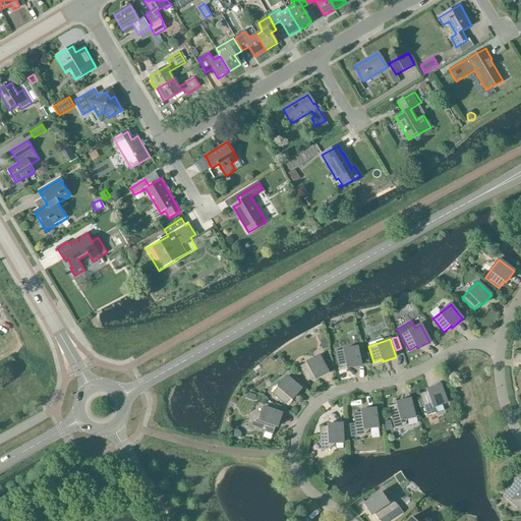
[(336,351),(335,351),(339,368),(347,366),(348,368),(361,365),(357,347),(336,351)]
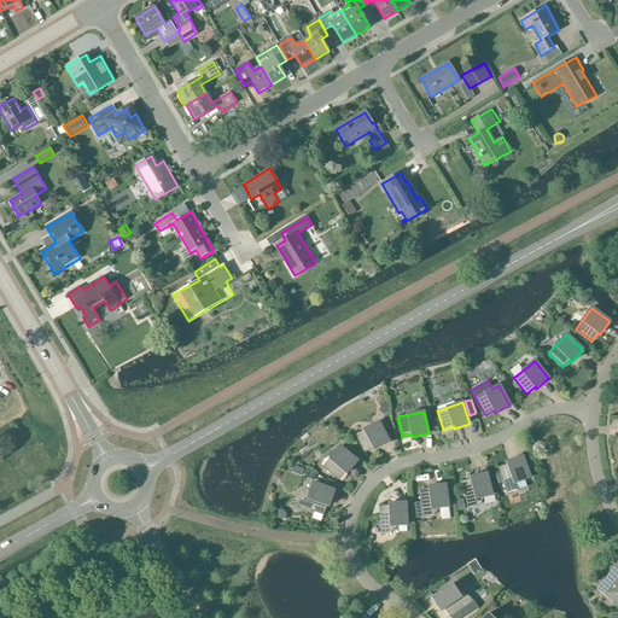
[(355,435),(365,453),(373,448),(374,450),(389,442),(378,423),(355,435)]
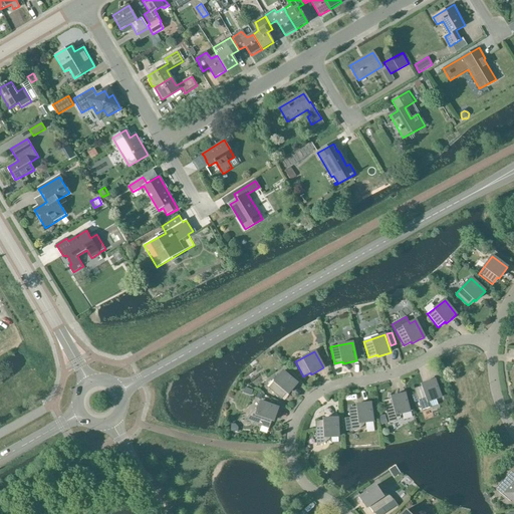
[(297,383),(283,371),(269,388),(268,389),(281,400),(287,393),(288,395),(297,383)]
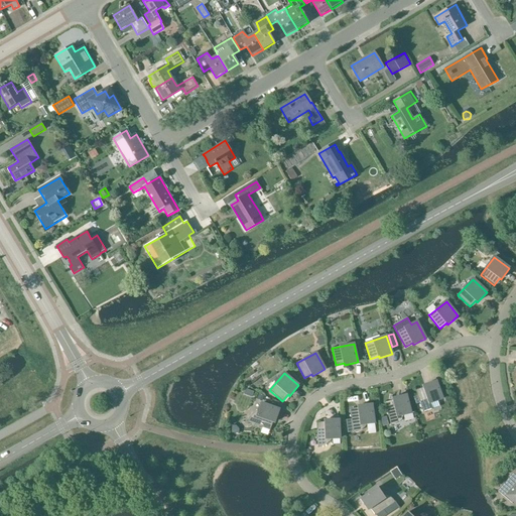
[(442,399),(436,381),(423,386),(423,388),(415,390),(423,412),(432,409),(430,403),(442,399)]
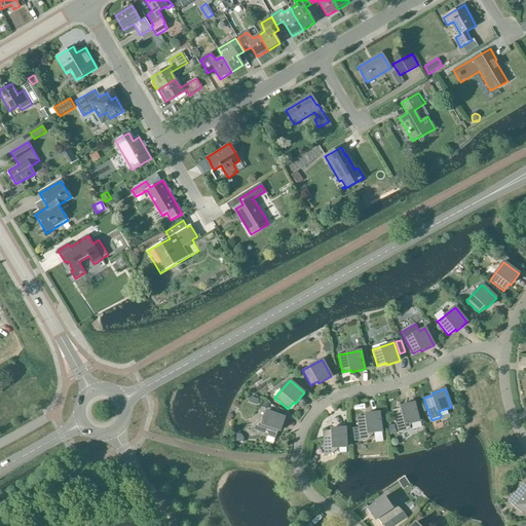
[(419,421),(414,403),(401,406),(401,408),(392,410),(399,435),(399,434),(404,434),(407,430),(410,427),(411,423),(419,421)]
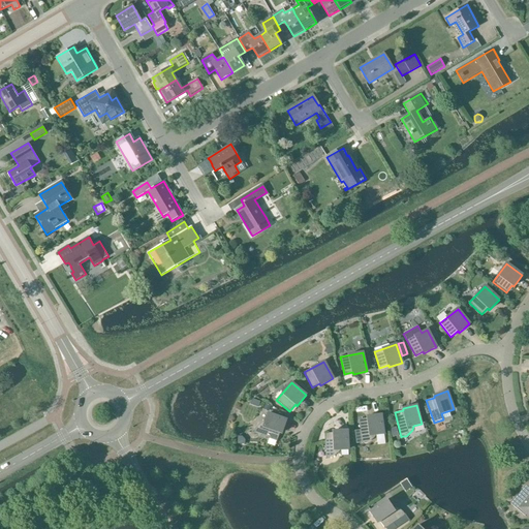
[(253,432),(253,433),(277,441),(280,433),(282,433),(286,421),(268,413),(266,421),(258,426),(254,432),(253,432)]
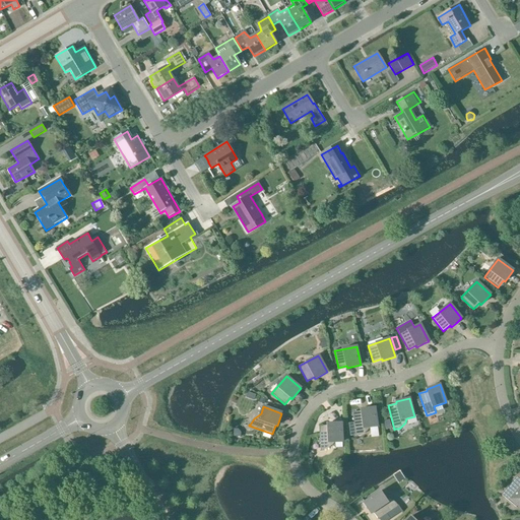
[(355,436),(355,437),(356,437),(362,436),(367,432),(370,428),(377,427),(375,407),(361,409),(362,411),(352,412),(353,423),(348,424),(350,437),(355,436)]
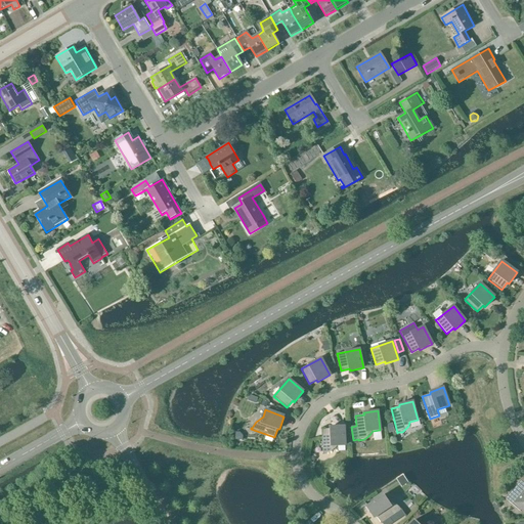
[(322,454),(323,453),(332,450),(338,446),(345,445),(344,426),(330,427),(331,429),(321,429),(322,454)]
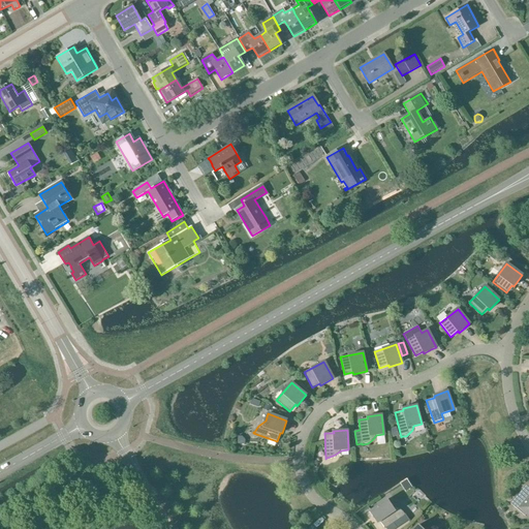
[(528,480),(528,481),(510,503),(525,517),(527,514),(528,515),(528,480)]
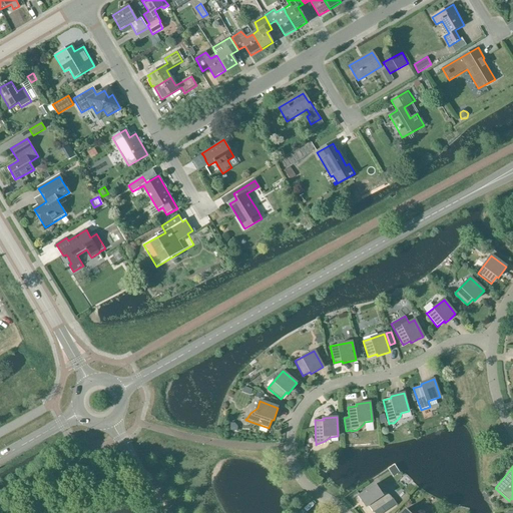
[(375,485),(359,495),(367,507),(369,506),(373,512),(382,507),(385,512),(397,504),(393,499),(386,493),(379,491),(375,485)]
